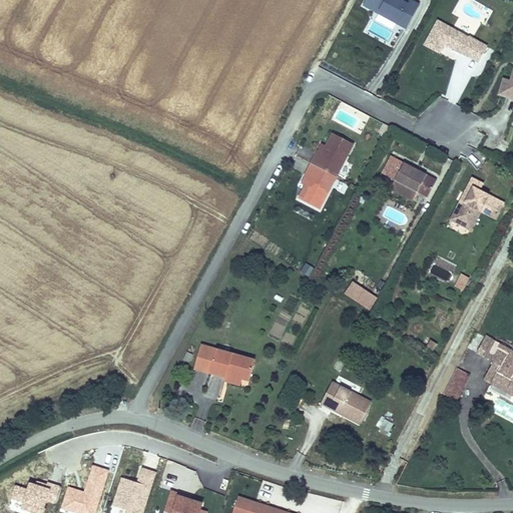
[(366,0),(361,10),(404,33),(419,5),(409,0),(397,0),(396,0),(366,0)]
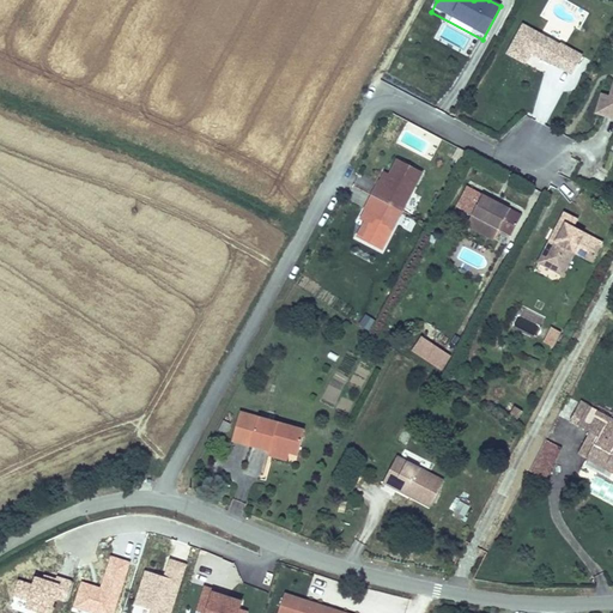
[(521,25),(504,56),(525,68),(530,58),(571,79),(583,56),(559,44),(558,47),(521,25)]
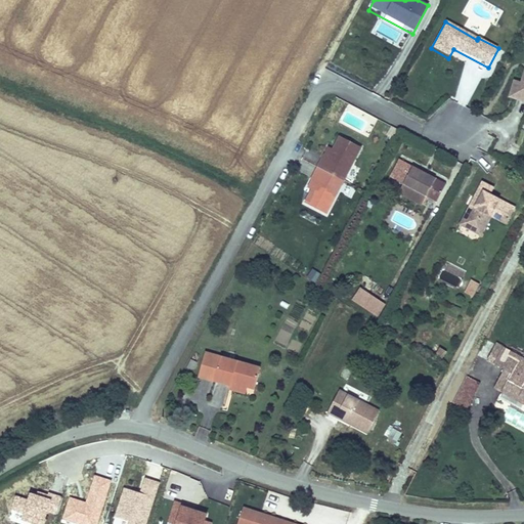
[(523,71),(519,85),(510,83),(505,101),(523,106),(523,71)]
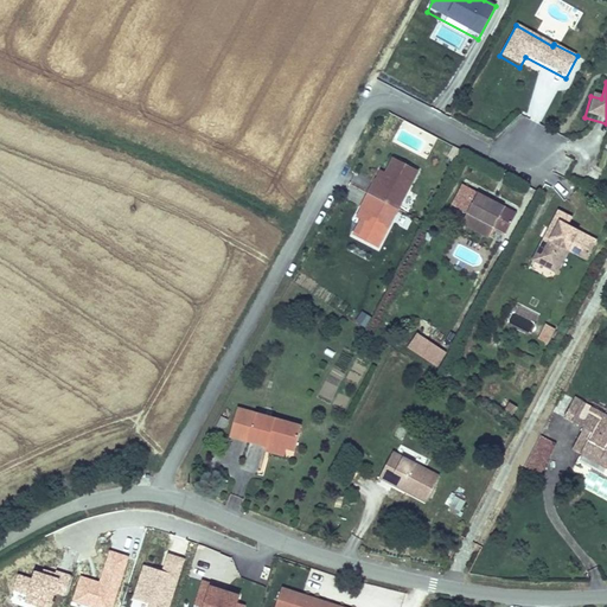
[(366,204),(374,208),(368,217),(359,234),(383,247),(425,171),(401,159),(391,176),(387,184),(379,180),(366,204)]
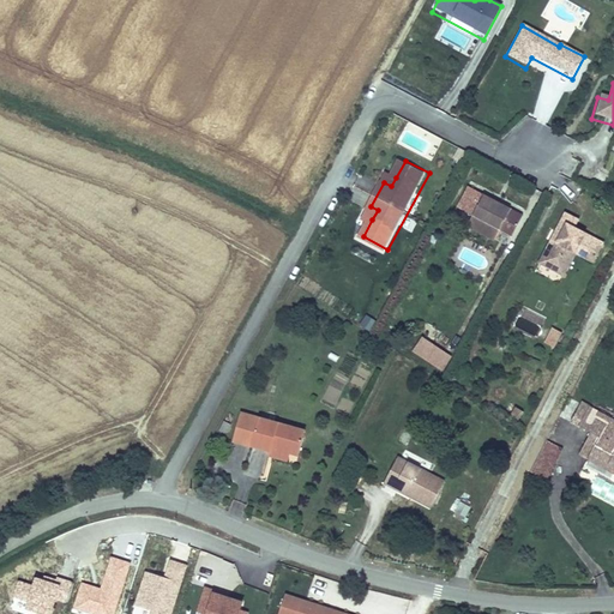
[(389,173),(384,182),(391,186),(396,178),(389,173)]
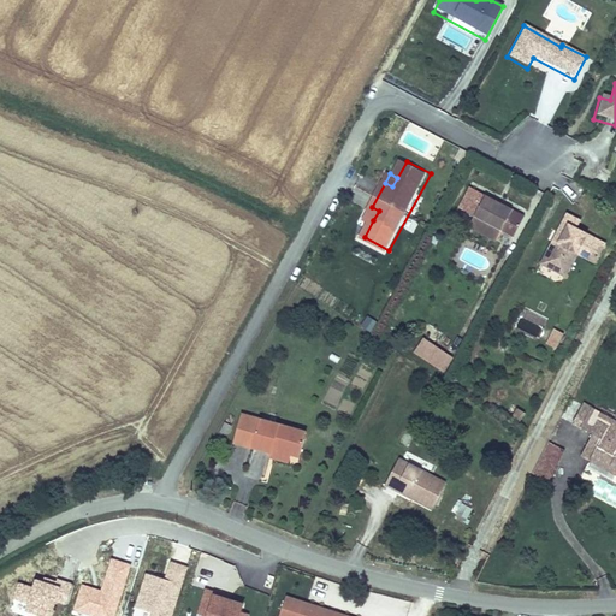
[(475,218),(502,231),(501,232),(513,238),(523,217),(468,189),(457,209),(475,218)]
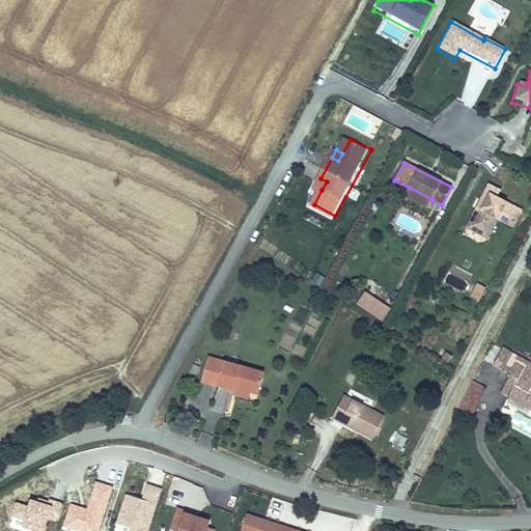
[(322,190),(327,182),(320,178),(316,187),(322,190)]
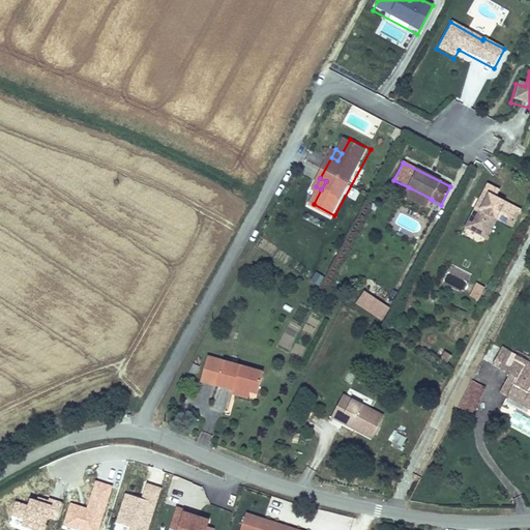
[(483,192),(497,198),(500,190),(488,184),(483,192)]
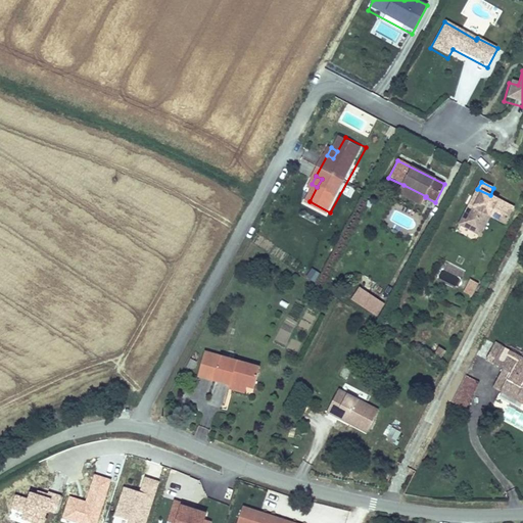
[(398,193),(422,205),(425,197),(426,196),(403,185),(398,193)]
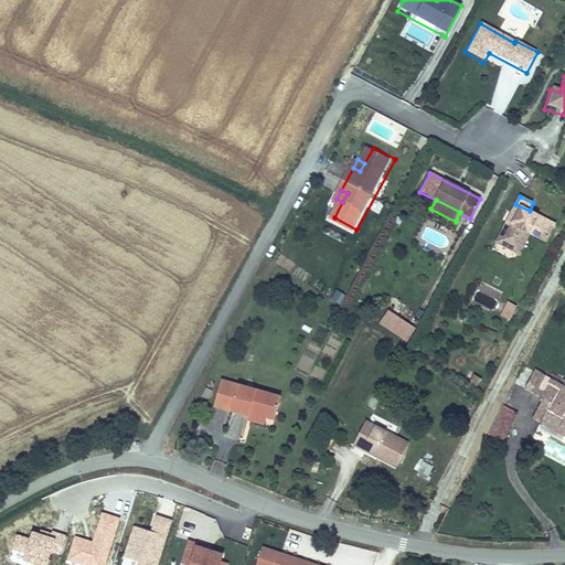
[(497,244),(513,253),(520,238),(522,240),(530,225),(544,233),(541,240),(546,243),(555,224),(530,211),(515,204),(497,244)]
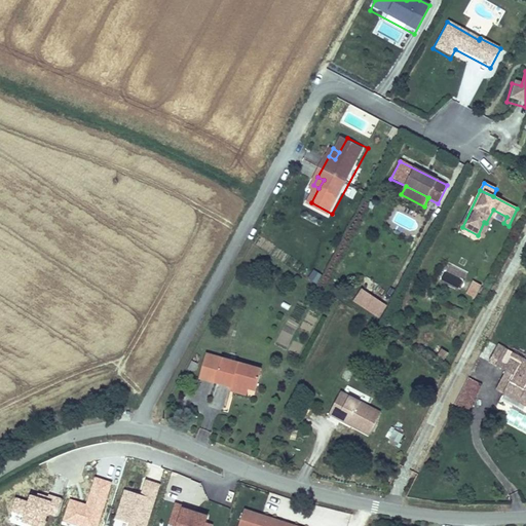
[(484,238),(493,219),(503,223),(506,217),(493,210),(486,223),(484,222),(478,235),(484,238)]
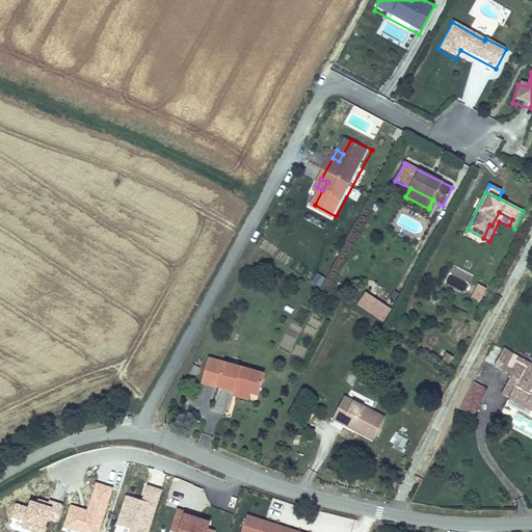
[(455,266),(446,282),(462,292),(472,276),(455,266)]
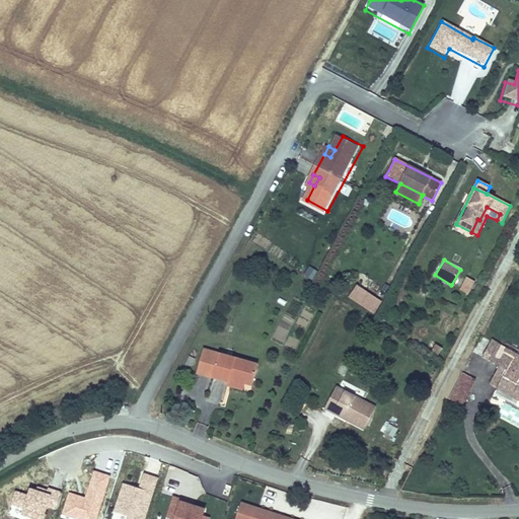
[(310,282),(317,273),(309,267),(302,276),(310,282)]
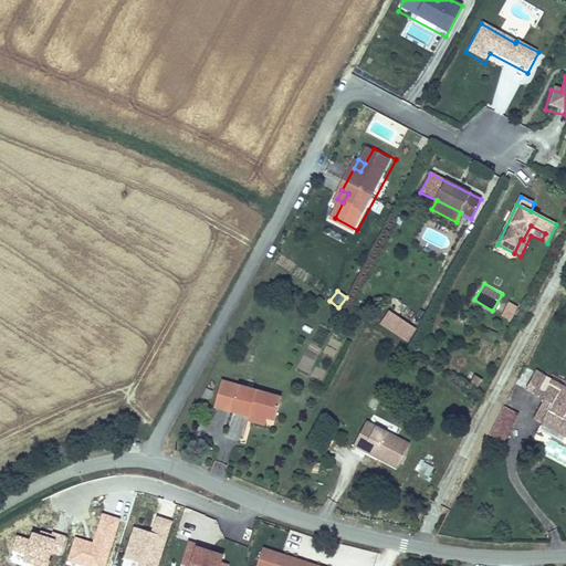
[(517,307),(510,303),(502,317),(511,322),(517,307)]
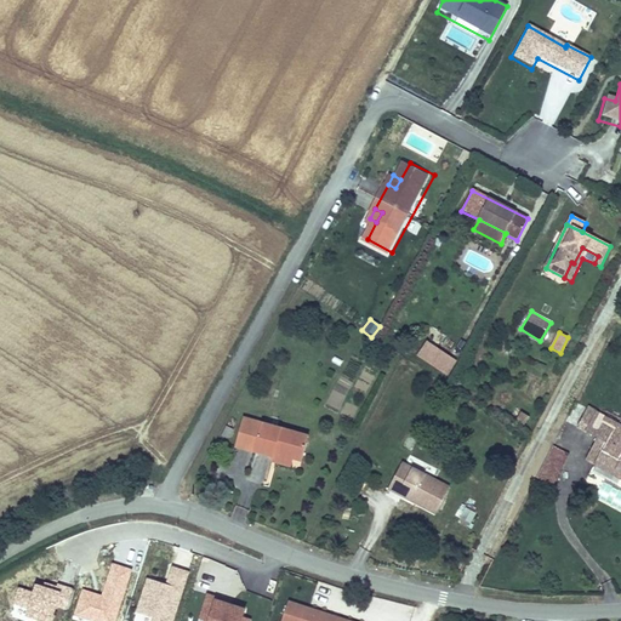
[(448,376),(457,363),(426,342),(417,357),(448,376)]
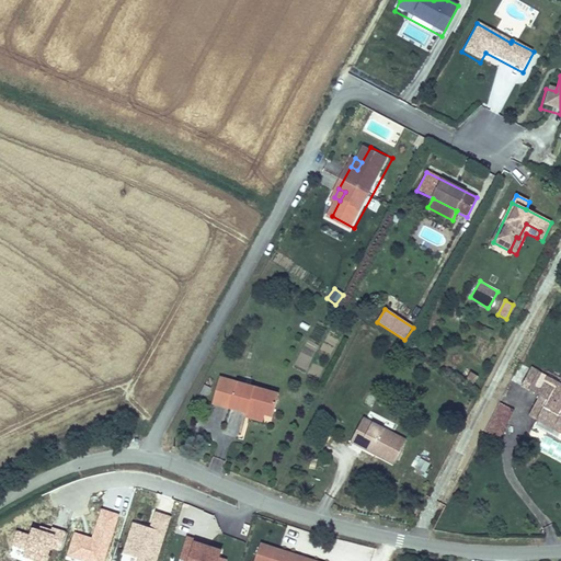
[(539,398),(529,418),(560,434),(560,384),(531,368),(521,388),(539,398)]
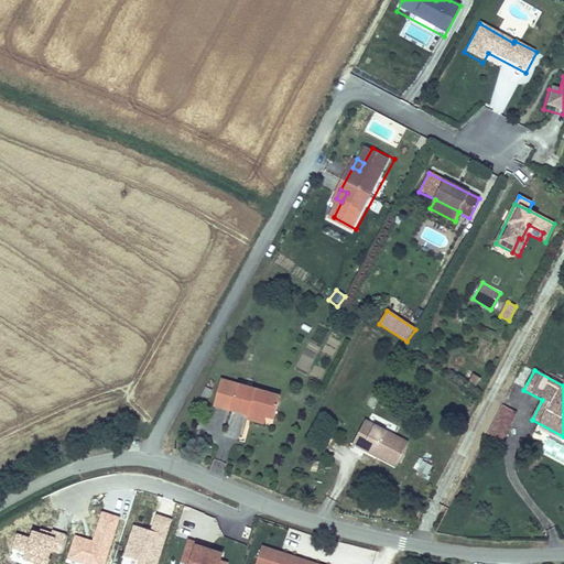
[(214,408),(229,412),(237,386),(237,384),(221,380),(214,408)]
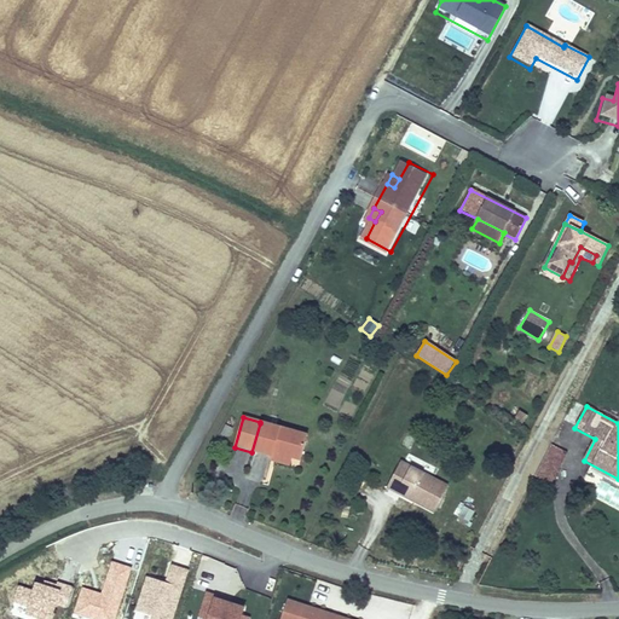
[(301,462),(307,435),(260,423),(252,452),(271,458),(270,462),(290,467),(291,460),(301,462)]
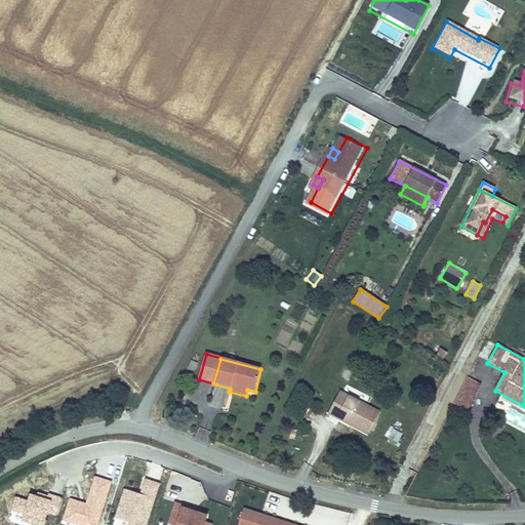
[(469,377),(456,402),(468,408),(480,384),(469,377)]
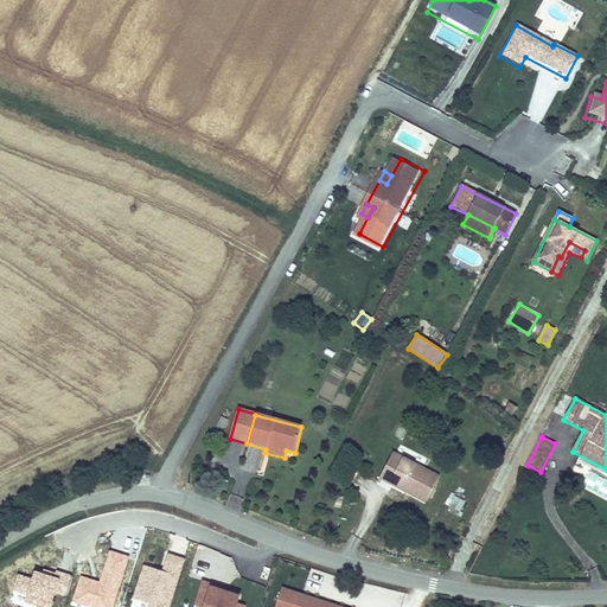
[(256,473),(263,452),(251,447),(244,468),(256,473)]
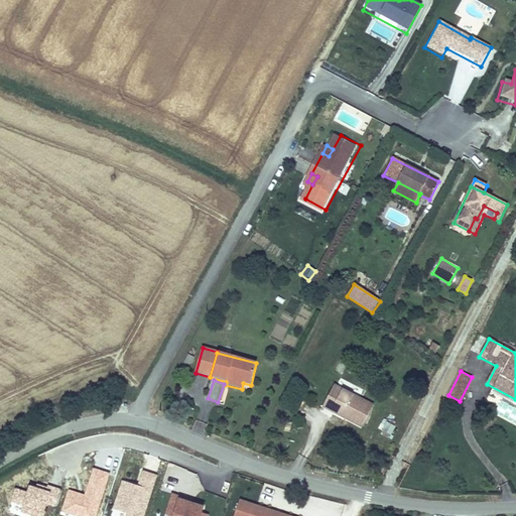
[(362,427),(374,404),(335,385),(325,404),(351,417),(349,421),(362,427)]
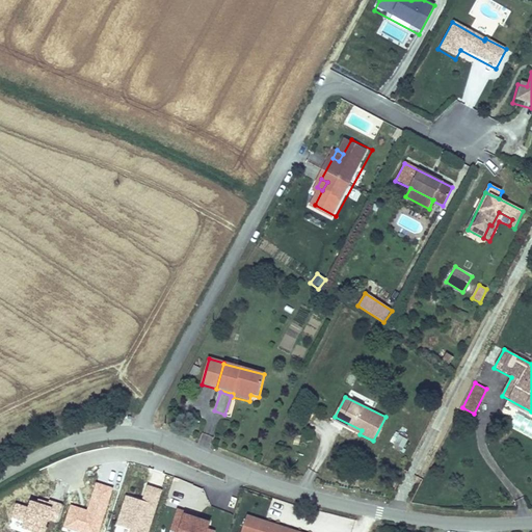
[(333,421),(360,434),(362,430),(335,417),(333,421)]
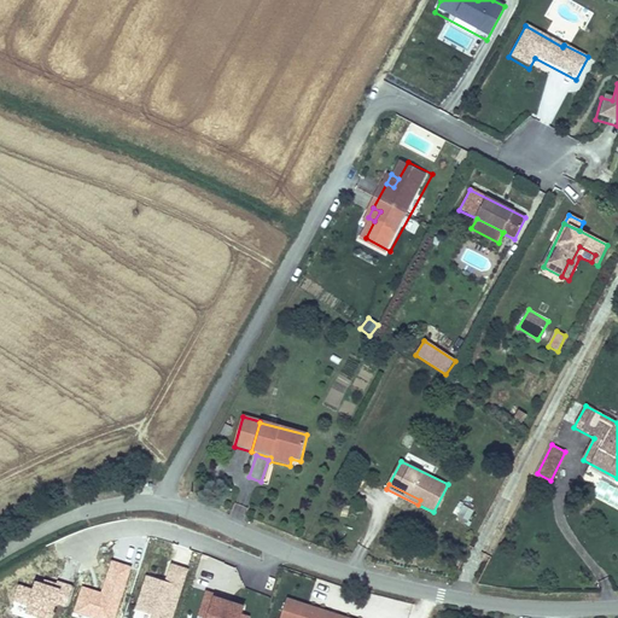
[(468,526),(476,511),(459,503),(452,518),(468,526)]
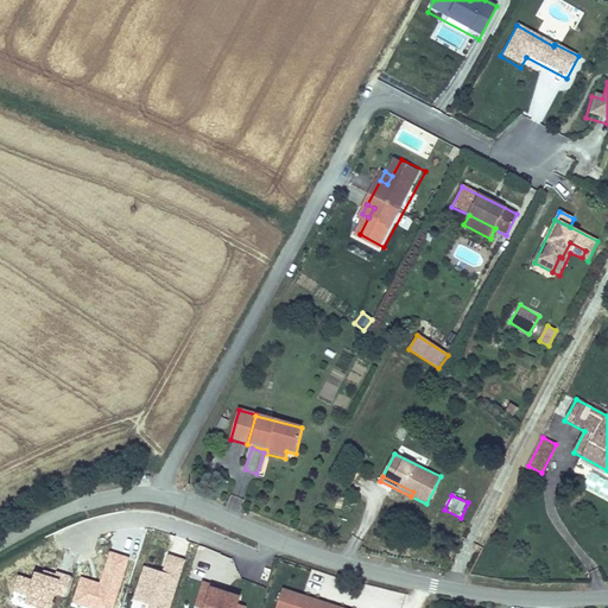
[(245,607),(239,606),(241,599),(211,589),(213,586),(202,582),(194,607),(245,607)]
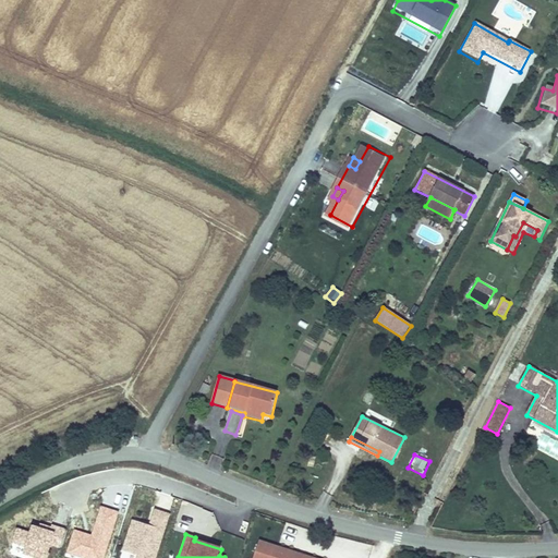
[(311,557),(259,542),(254,557),(311,557)]
